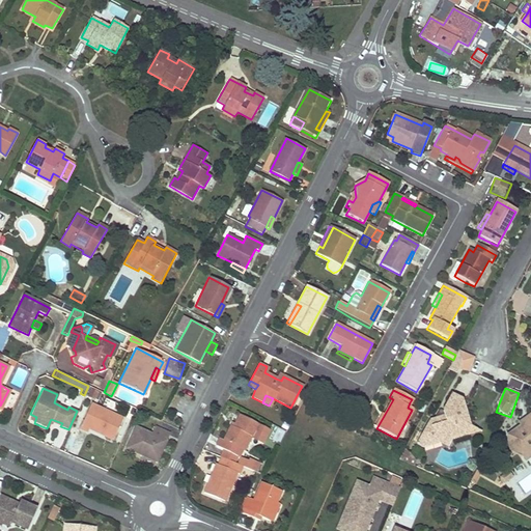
[(459,406),(462,400),(452,395),(442,413),(443,418),(445,422),(440,424),(434,420),(429,427),(425,428),(421,435),(427,439),(440,436),(441,442),(447,445),(449,442),(451,438),(470,432),(472,427),(469,425),(464,422),(459,406)]
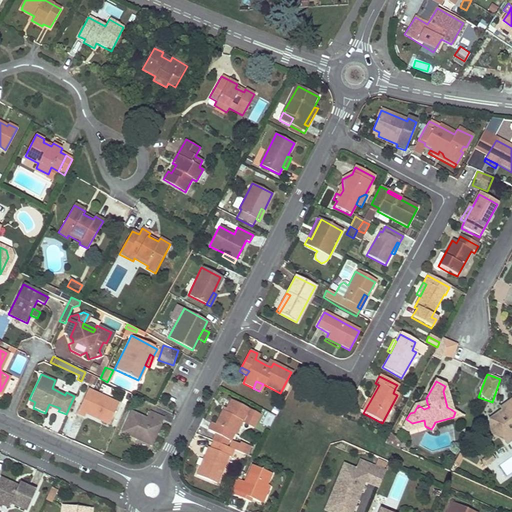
[(452,410),(445,386),(443,391),(447,407),(452,410)]
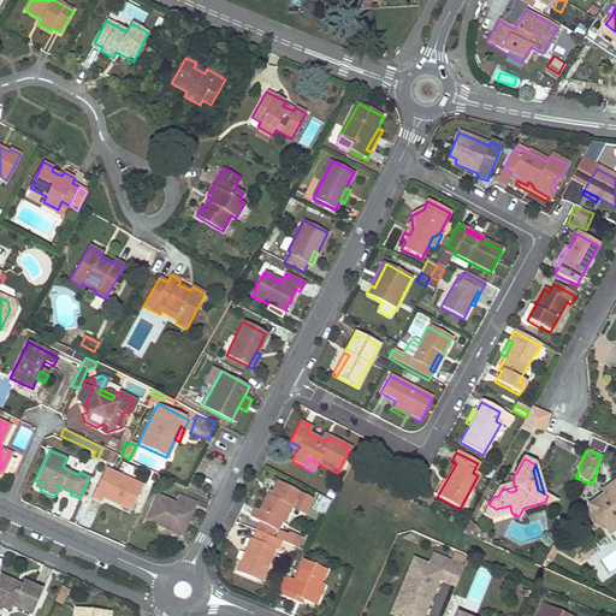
[(130,505),(141,485),(104,468),(90,495),(99,499),(101,496),(116,503),(117,499),(130,505)]
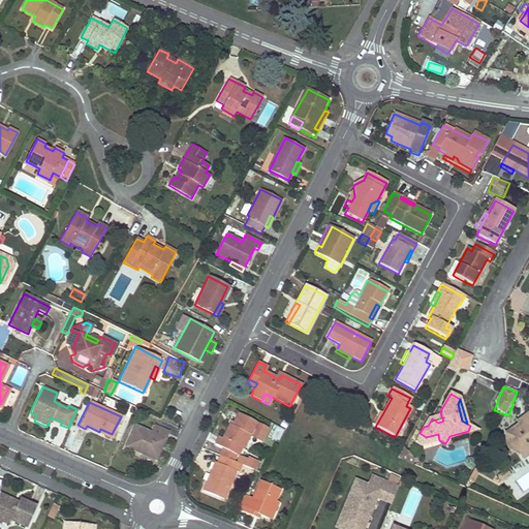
[(36,415),(30,412),(28,418),(34,422),(36,415)]
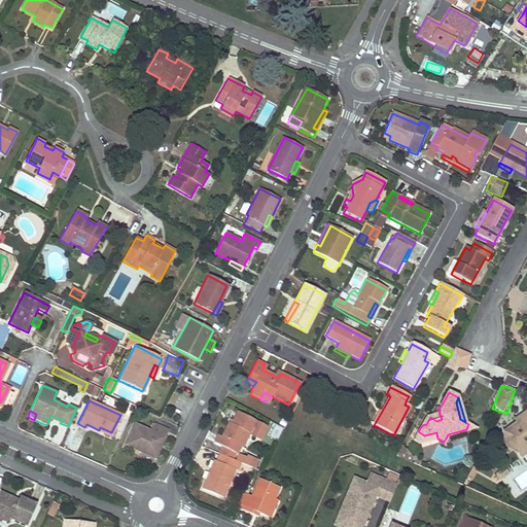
[(374,425),(381,413),(378,411),(371,424),(374,425)]
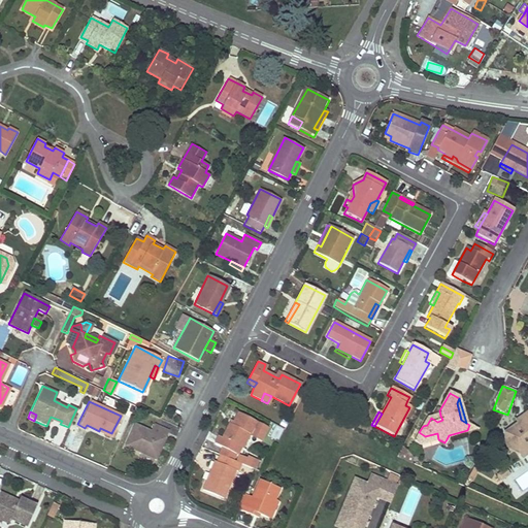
[(522,421),(527,416),(527,411),(516,420),(518,423),(520,426),(524,424),(522,421)]
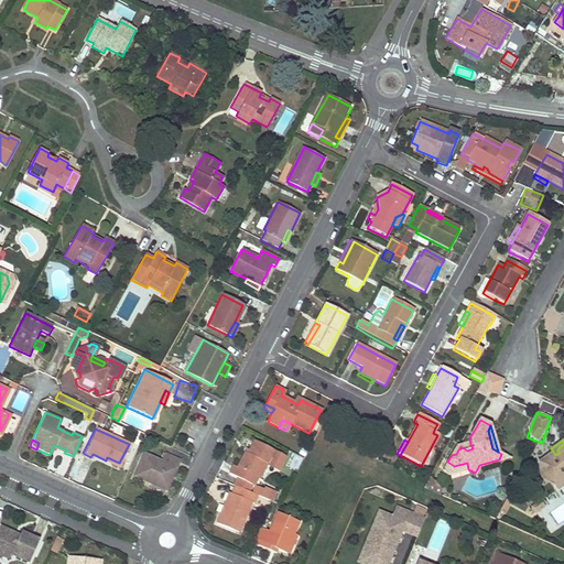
[(275,469),(281,457),(251,442),(246,453),(242,451),(235,467),(230,465),(226,473),(234,477),(249,486),(252,477),(260,463),(263,464),(275,469)]
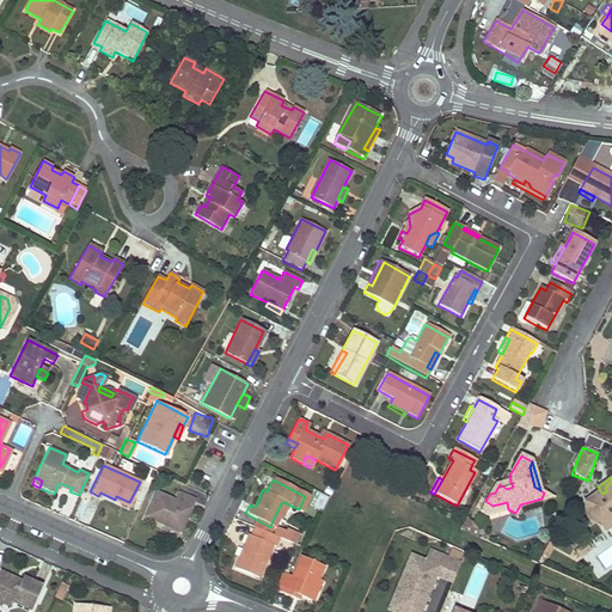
[(611,482),(605,488),(607,491),(603,494),(600,490),(585,501),(587,519),(600,525),(611,515),(611,482)]
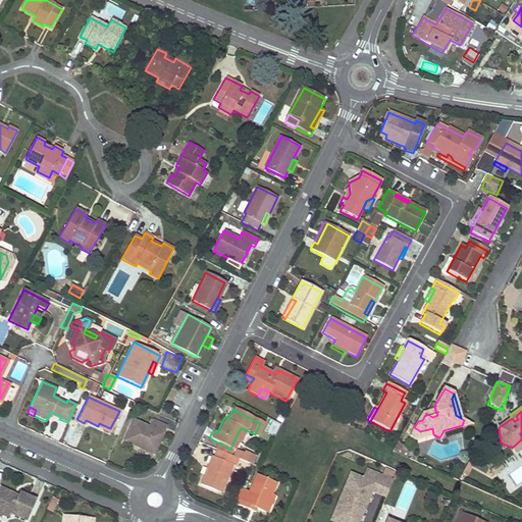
[(149,427),(133,419),(122,440),(152,455),(162,433),(160,432),(164,425),(152,419),(149,427)]
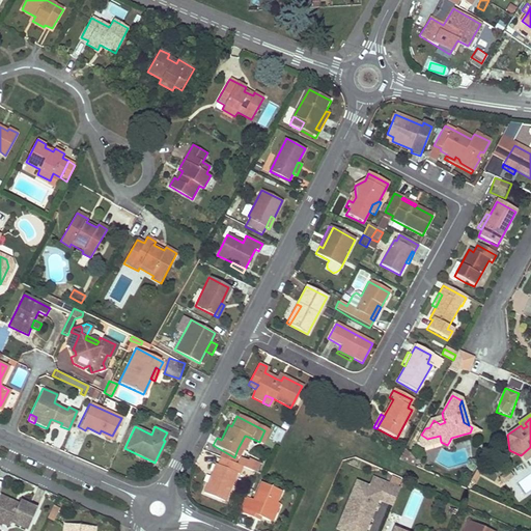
[(449,442),(480,432),(472,427),(470,432),(451,438),(449,442)]
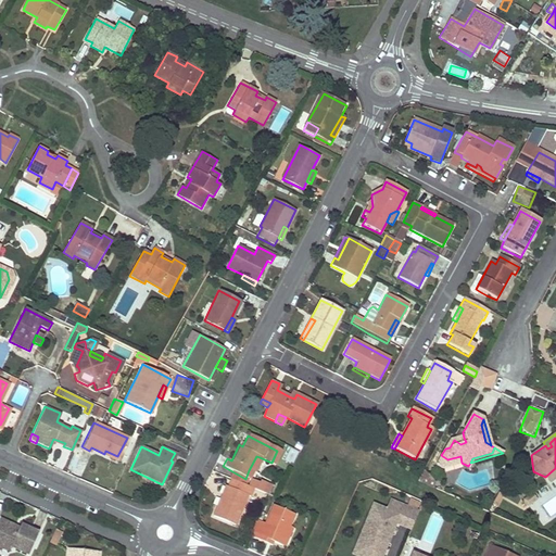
[(117,456),(105,451),(104,454),(116,459),(117,456)]
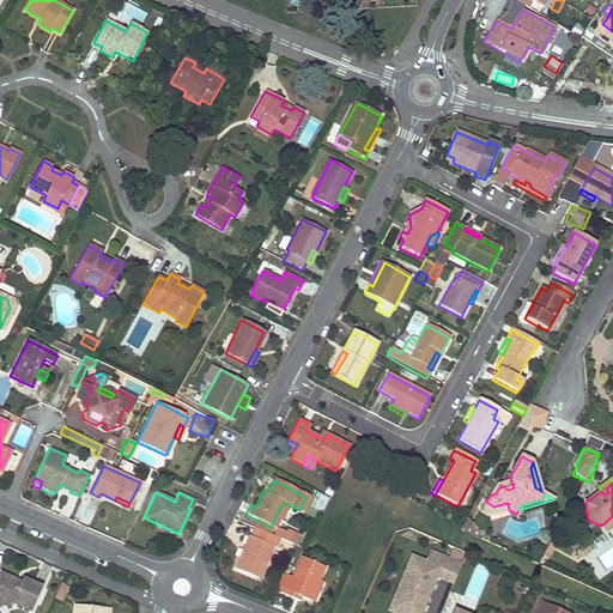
[(493,507),(486,502),(480,514),(503,507),(509,510),(508,503),(493,507)]
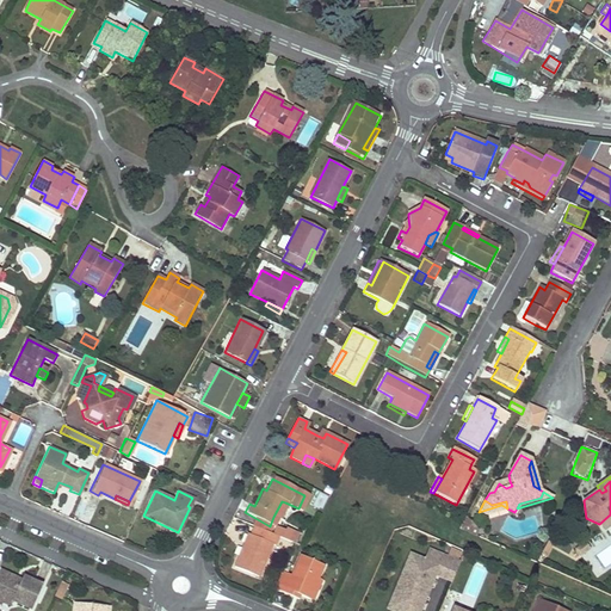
[(277,519),(285,503),(282,501),(273,517),(277,519)]
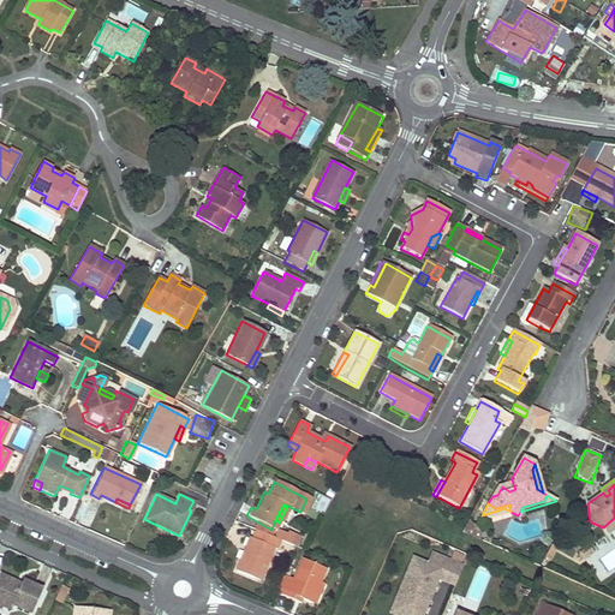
[(614,518),(603,527),(608,535),(614,529),(614,518)]
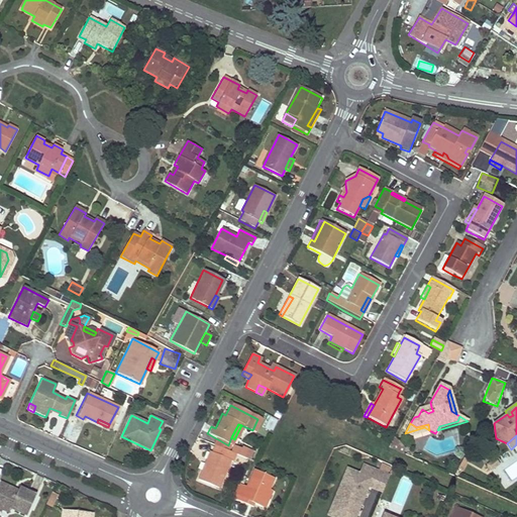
[(214,437),(211,443),(212,444),(225,450),(228,445),(214,437)]
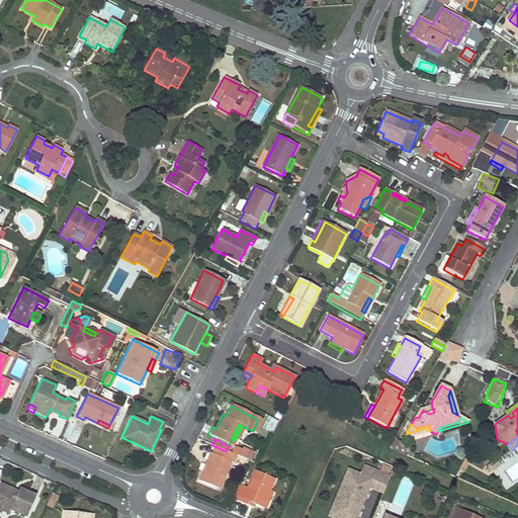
[(387,449),(396,452),(400,446),(393,441),(387,449)]
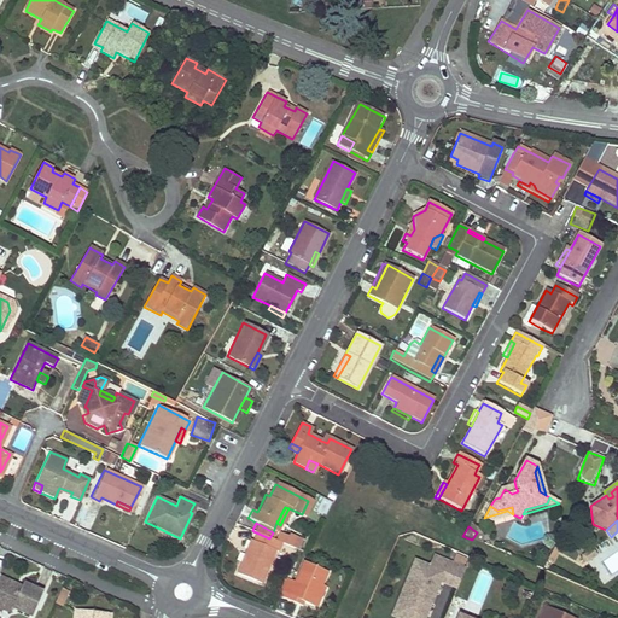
[(243,553),(233,573),(260,584),(278,542),(269,538),(254,531),(249,540),(252,541),(246,555),(243,553)]
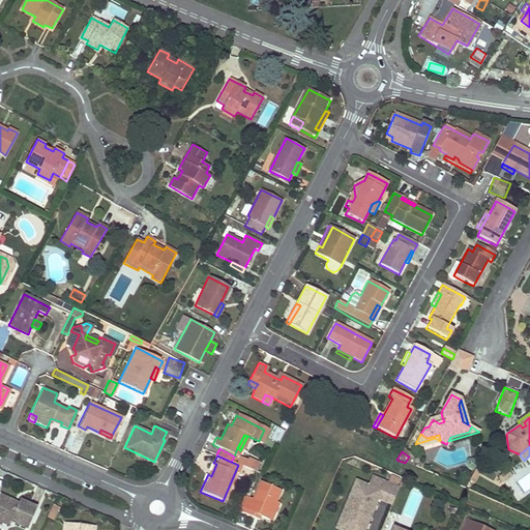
[(409,457),(405,463),(414,467),(417,463),(409,457)]
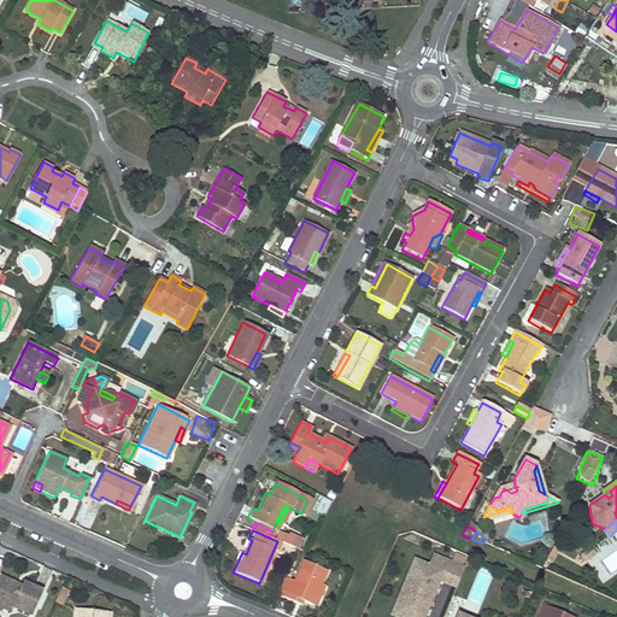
[(594,556),(589,550),(581,556),(585,562),(594,556)]
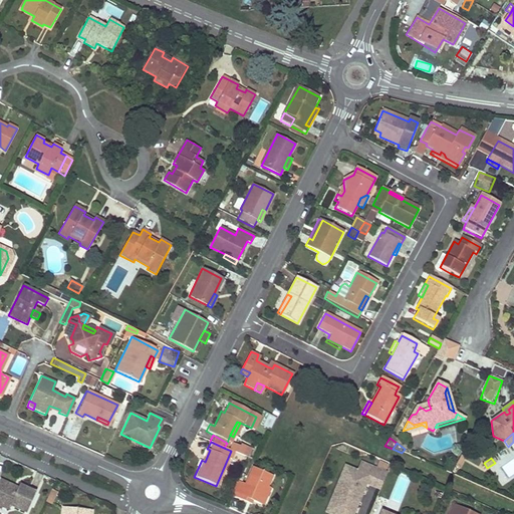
[(378,490),(384,474),(358,463),(355,472),(343,467),(329,503),(353,513),(364,484),(378,490)]
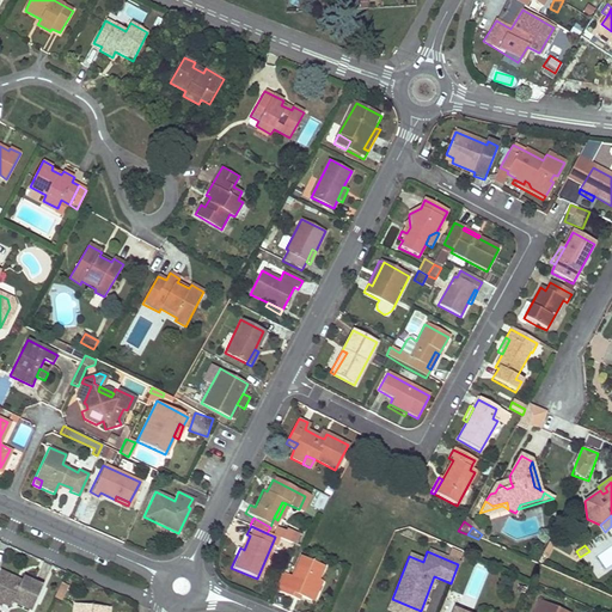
[(289,576),(280,571),(271,589),(297,601),(299,597),(307,600),(317,580),(323,567),(299,556),(289,576)]
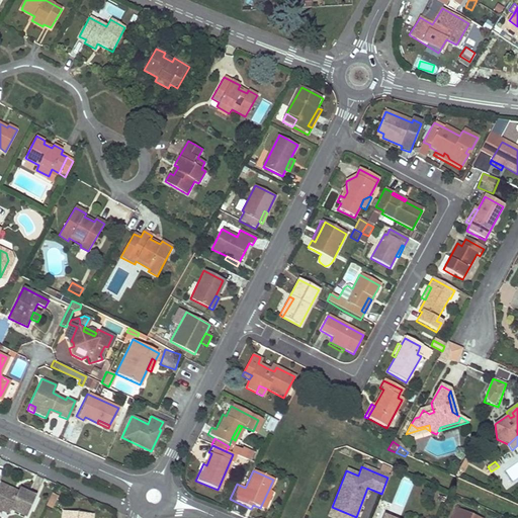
[(25,517),(34,497),(18,489),(16,492),(15,496),(7,492),(9,489),(0,484),(0,510),(7,514),(9,510),(25,517)]
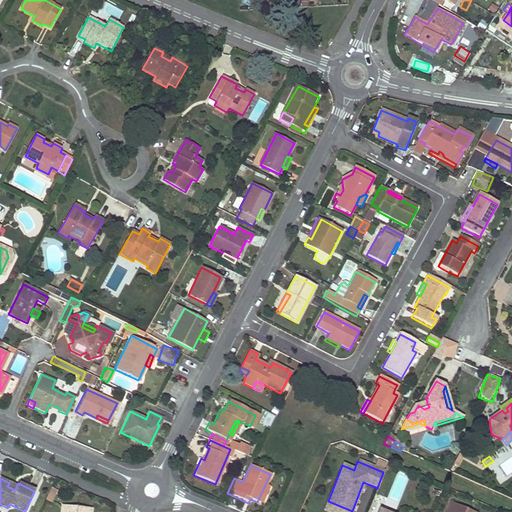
[(57,487),(53,485),(48,496),(52,498),(57,487)]
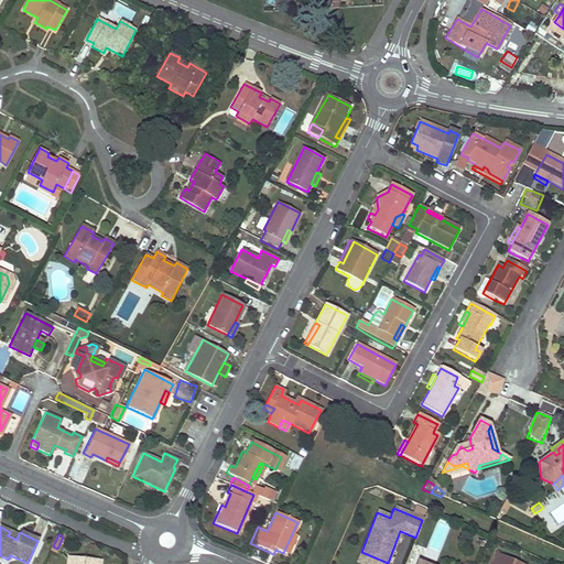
[(288,555),(296,537),(292,534),(283,553),(288,555)]
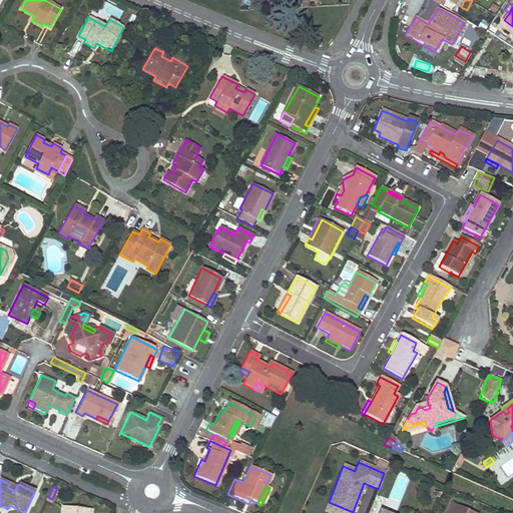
[(352,512),(353,512),(329,502),(325,511),(329,512),(352,512)]
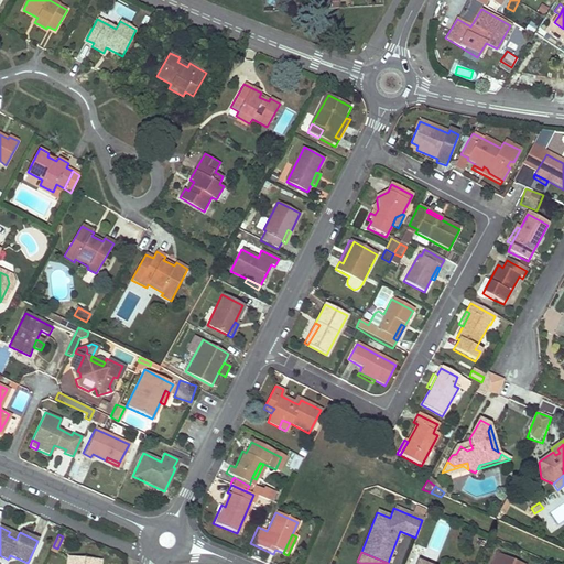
[(523,563),(496,552),(489,563),(523,563)]
